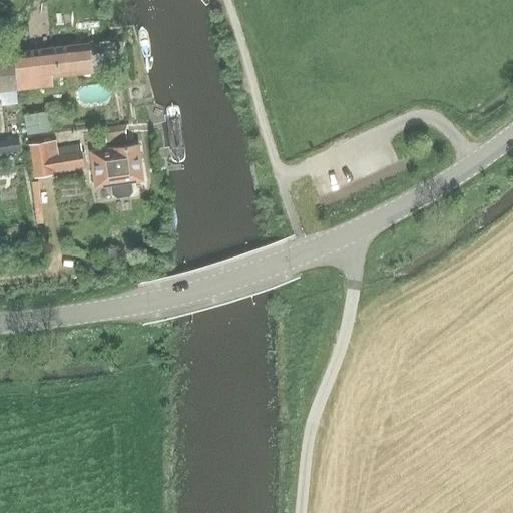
[(51,77),(93,72),(89,45),(13,54),(13,58),(0,59),(0,91),(52,86),(51,77)]
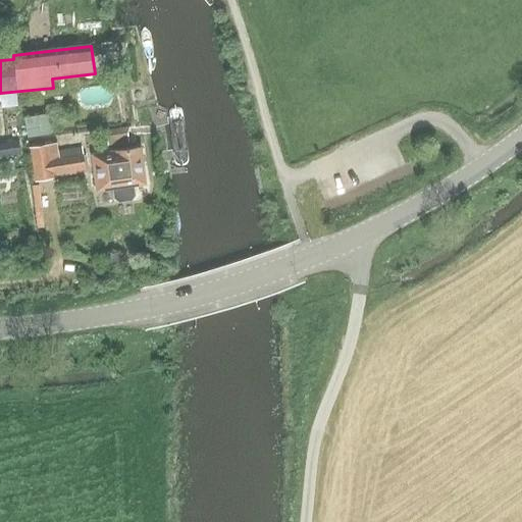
[(129,143),(129,127),(105,131),(107,145),(129,143)]
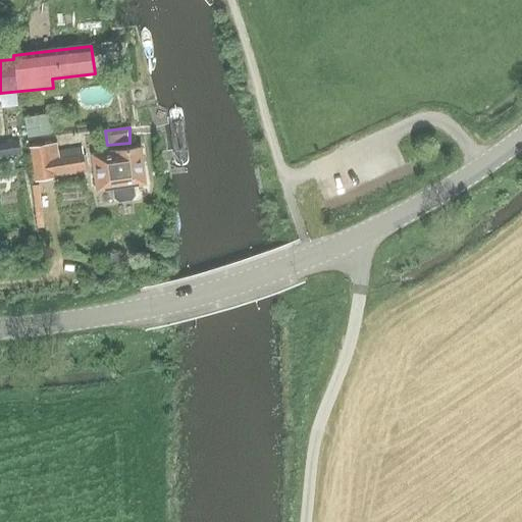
[(7,141),(9,155),(21,153),(18,139),(7,141)]
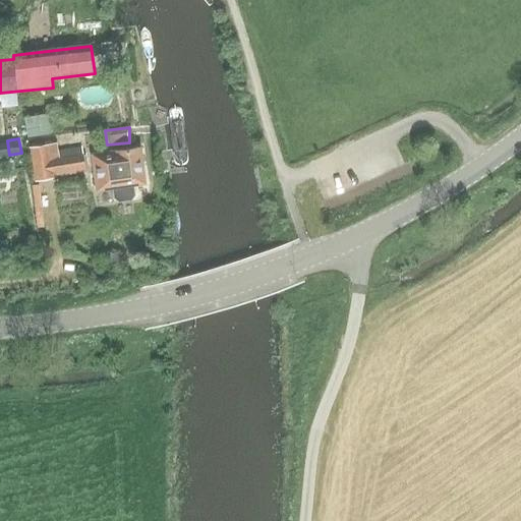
[(83,153),(59,157),(56,142),(30,147),(35,181),(55,177),(53,169),(60,168),(61,172),(87,168),(83,153)]
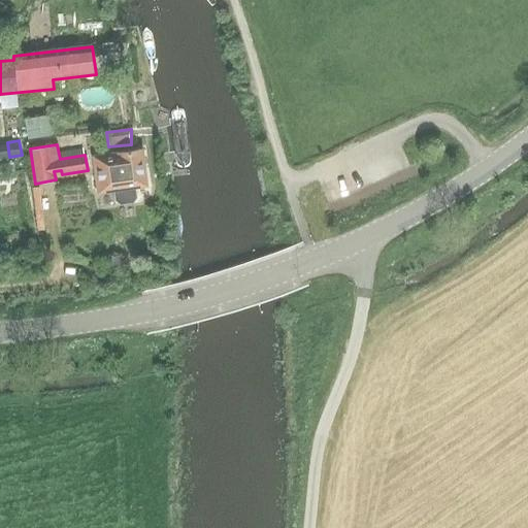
[(135,189),(147,187),(142,150),(104,155),(105,163),(94,164),(98,194),(114,191),(116,201),(120,204),(133,202),(136,198),(135,189)]
